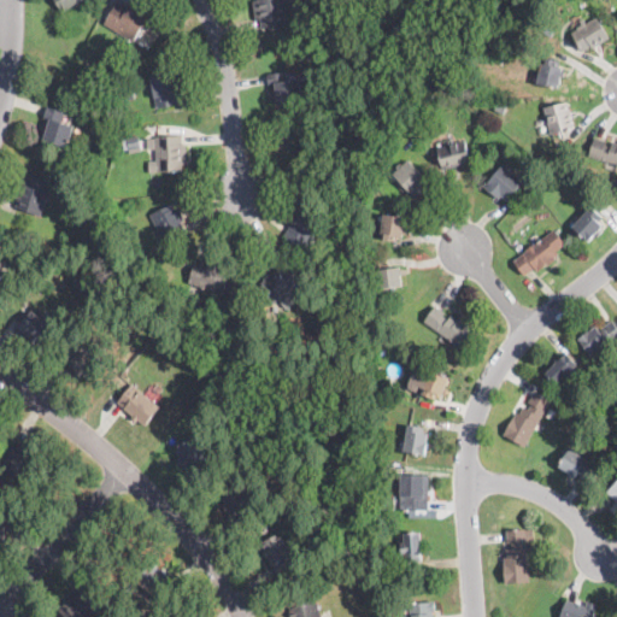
[(81,0),(64,11),(57,0),(81,0)]
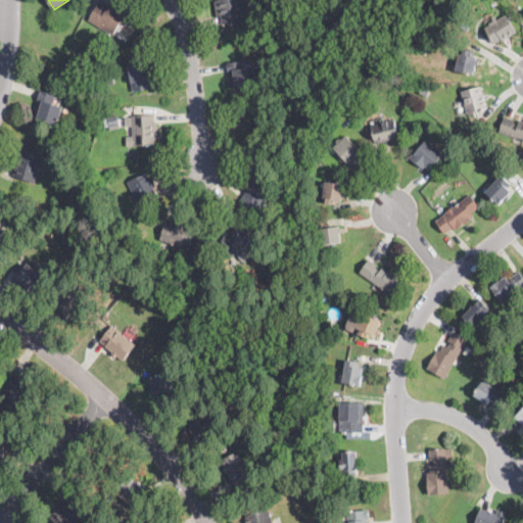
[(239,0),(241,20),(223,22),(222,15),(217,16),(215,0),(239,0)]
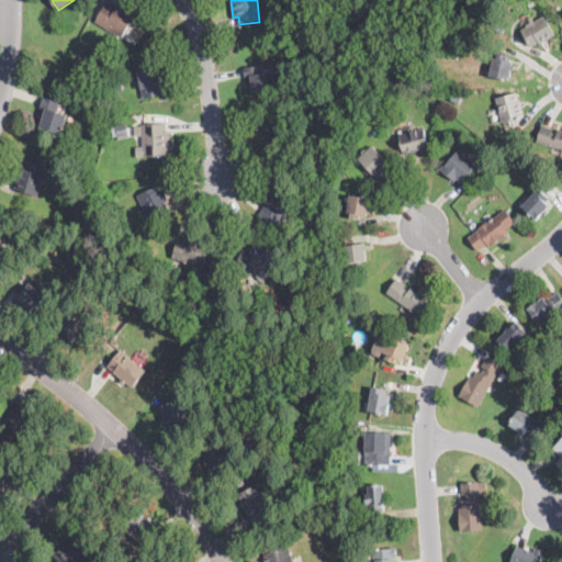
[(115,4),(116,6),(120,1),(136,11),(122,36),(96,21),(108,1),(115,4)]
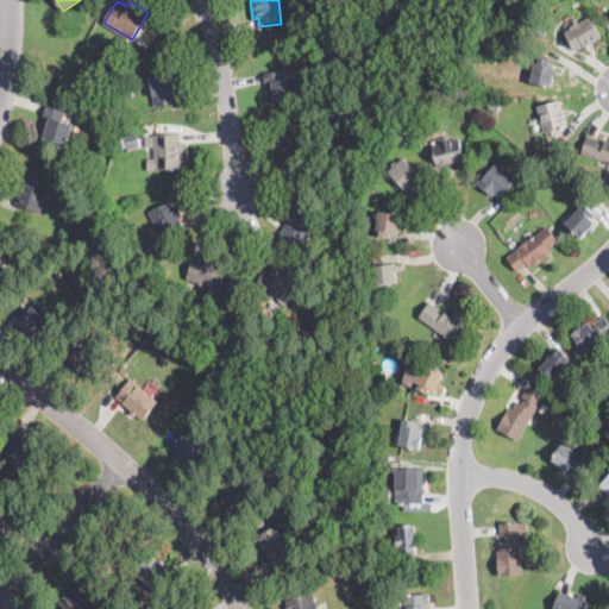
[(589,17),(600,36),(576,51),(575,49),(565,32),(571,29),(569,26),(575,24),(572,20),(576,18),(578,23),(589,17)]
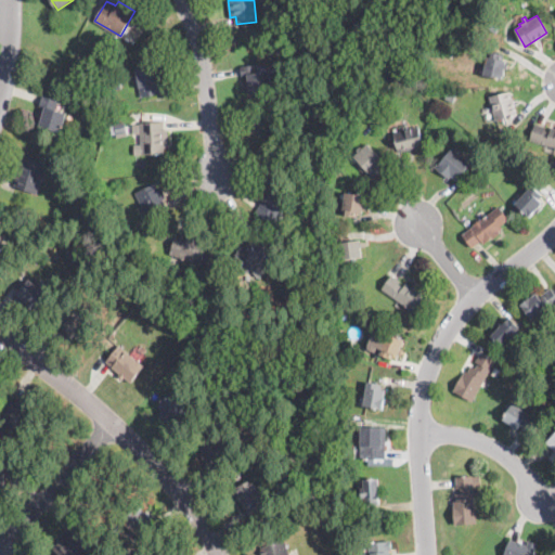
[(286,33),(278,33),(276,23),(285,22),(286,33)]
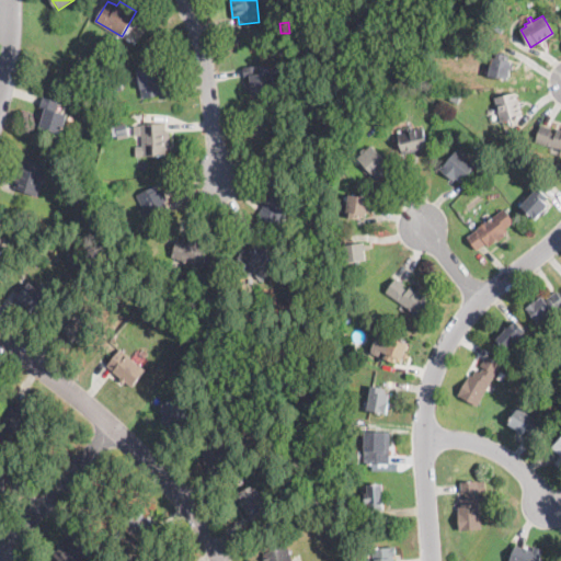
[(508,55),(507,60),(511,61),(507,80),(489,76),(492,57),(496,58),(497,53),(508,55)]
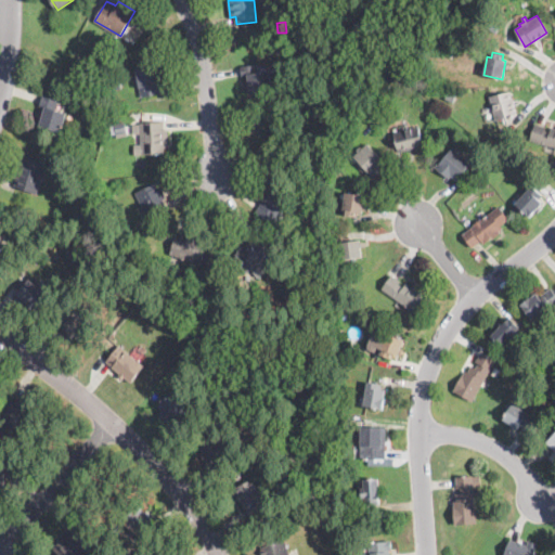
[(88,62),(82,68),(75,62),(80,55),(88,62)]
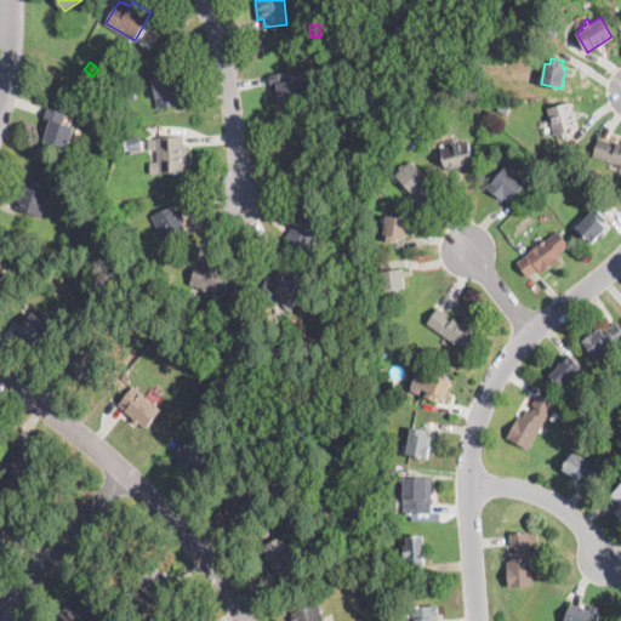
[(178,95),(180,103),(158,108),(157,98),(155,98),(152,78),(153,77),(153,72),(174,68),(178,95)]
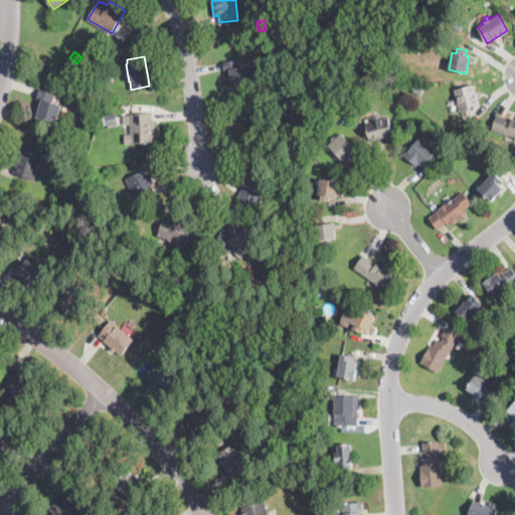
[(237,61),(238,67),(249,66),(251,83),(232,87),(229,69),(224,69),(223,62),(237,60),(237,61)]
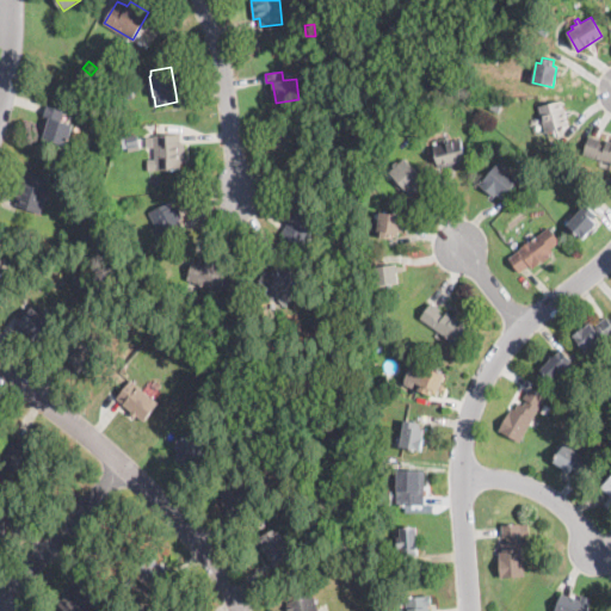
[(503,104),(498,112),(489,107),(494,99),(503,104)]
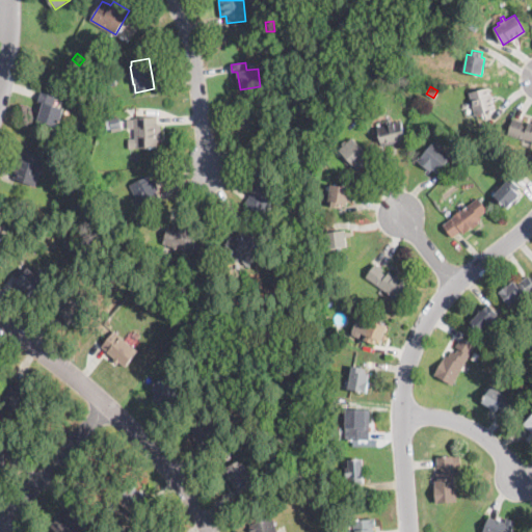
[(481,113),(476,115),(470,92),(488,87),(496,110),(481,113)]
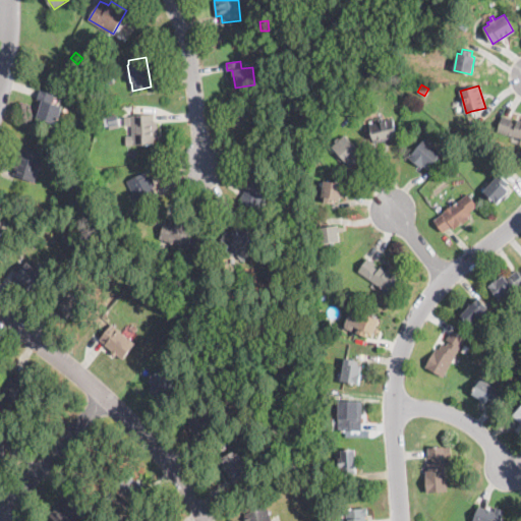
[(59,117),(57,124),(37,118),(42,101),(37,100),(39,90),(55,94),(52,104),(62,106),(59,117)]
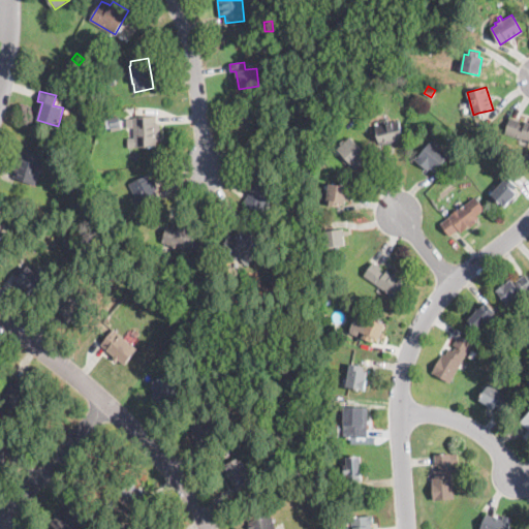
[(121,124),(111,126),(109,118),(119,116),(121,124)]
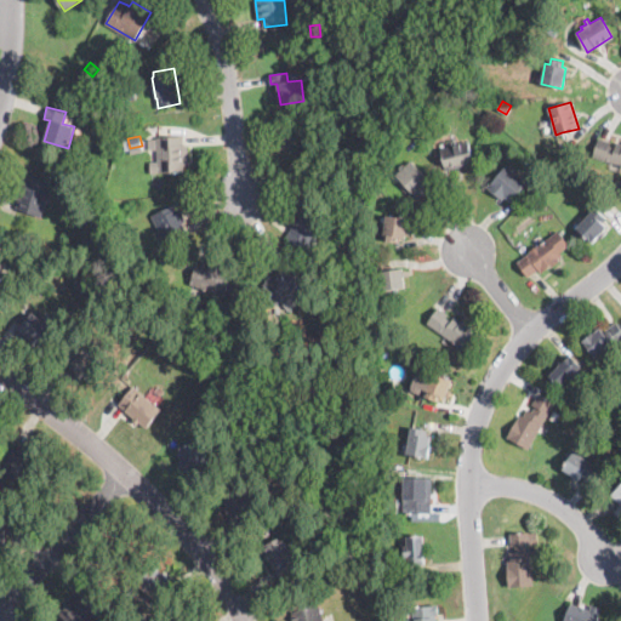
[(183,136),(183,146),(187,144),(188,164),(183,164),(183,171),(160,172),(158,137),(183,136)]
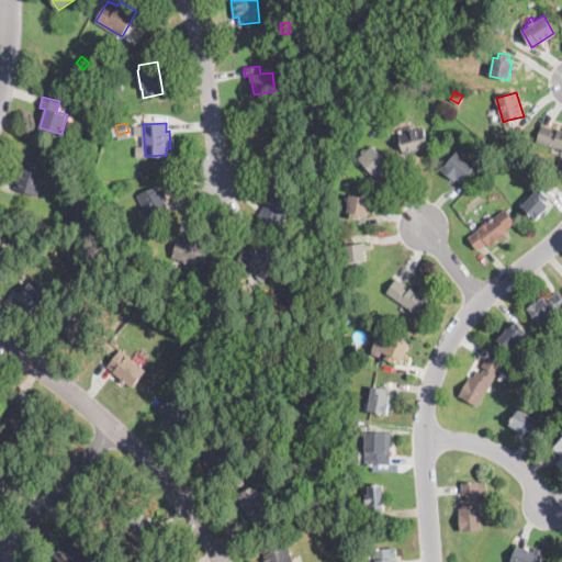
[(554,133),(558,133),(559,128),(561,128),(561,149),(537,142),(542,125),(552,128),(551,132),(554,133)]
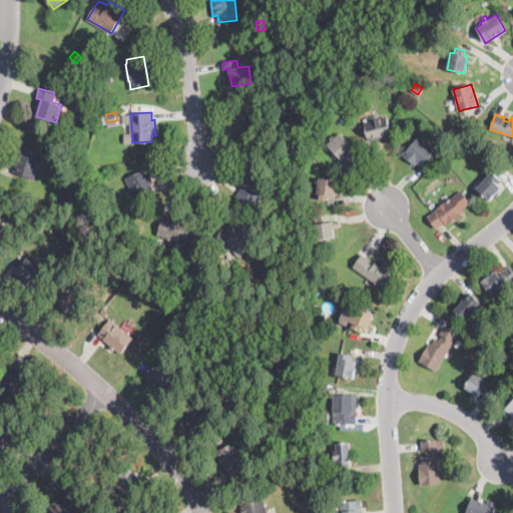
[(378,137),(368,140),(363,123),(386,117),(391,134),(378,137)]
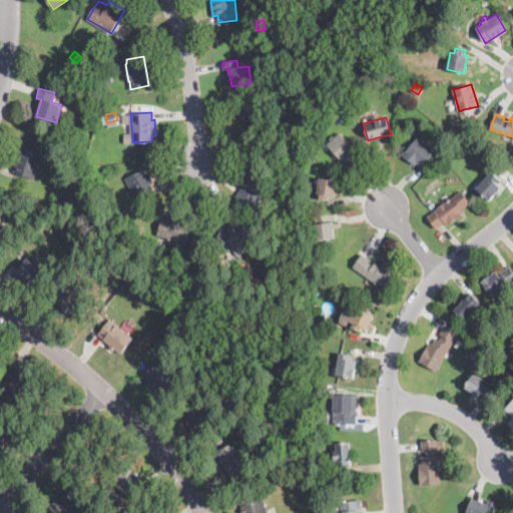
[(351,159),(346,164),(327,144),(340,132),(356,149),(351,154),(354,157),(351,159)]
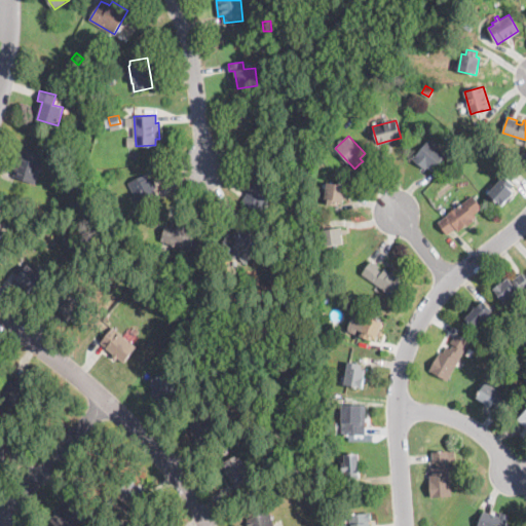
[(444,156),(434,168),(431,171),(426,166),(425,168),(413,158),(430,138),(434,140),(431,143),(445,154),(444,156)]
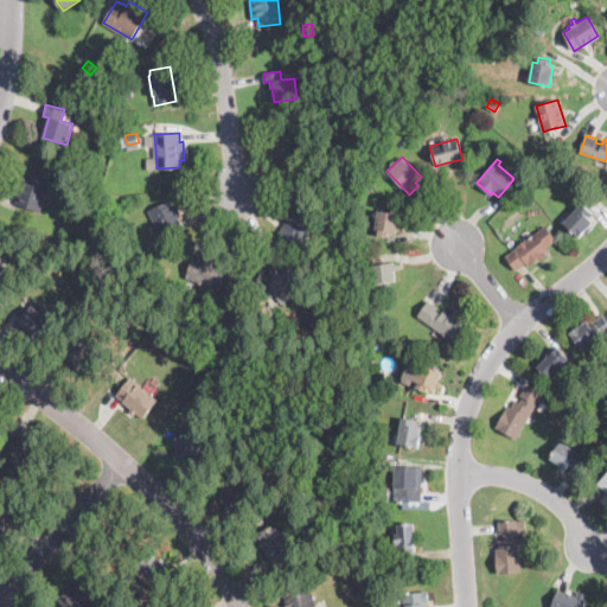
[(27,170),(51,178),(39,212),(16,203),(18,196),(14,195),(20,176),(25,177),(27,170)]
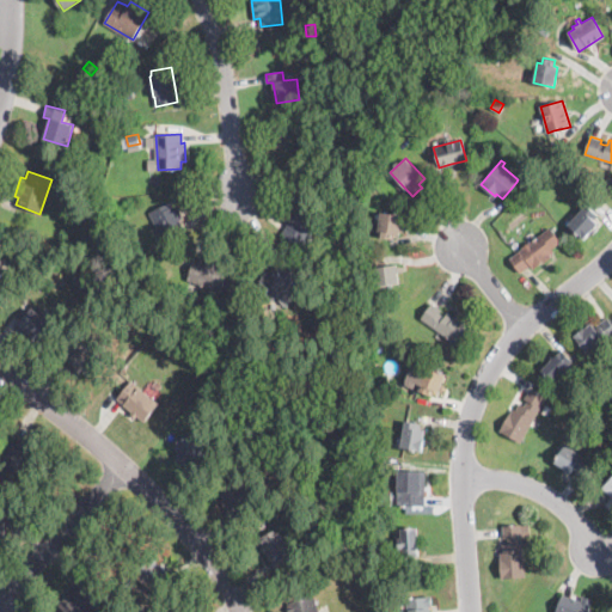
[(531,201),(525,207),(518,201),(525,195),(531,201)]
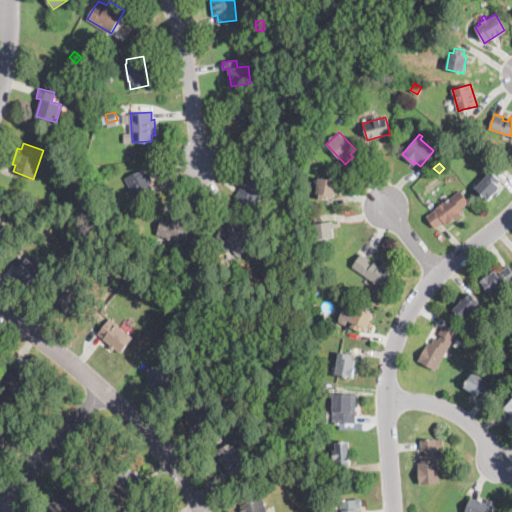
[(143,169),(145,172),(147,171),(152,183),(151,183),(152,187),(147,189),(150,196),(138,201),(127,177),(143,169)]
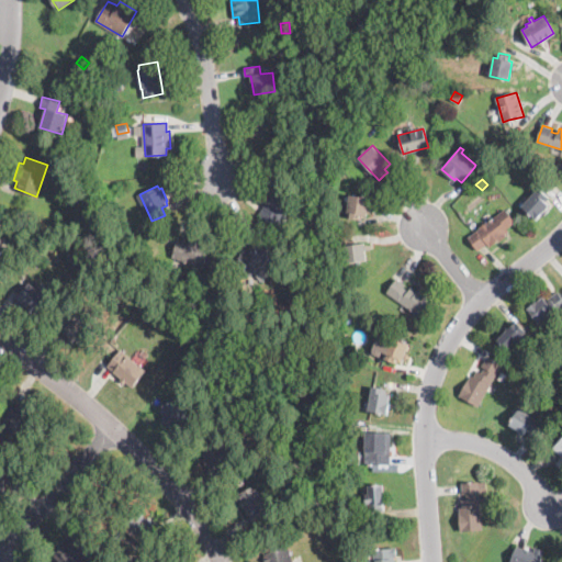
[(296,200),(279,226),(259,214),(265,206),(277,187),(296,200)]
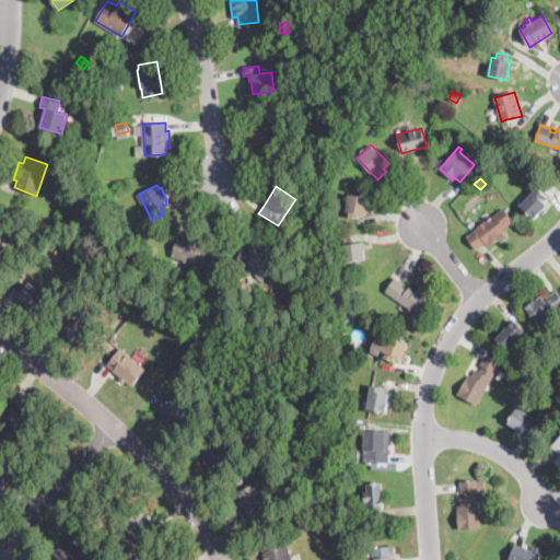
[(539,211),(534,218),(527,212),(525,216),(517,208),(527,197),(536,187),(545,195),(541,199),(547,203),(539,211)]
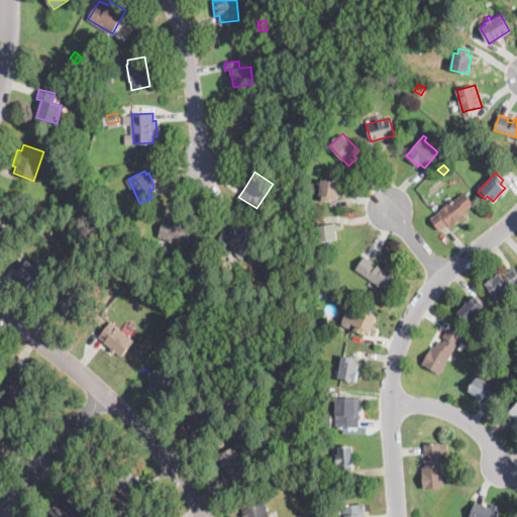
[(336,194),(336,198),(330,198),(329,201),(322,200),(322,195),(319,195),(321,180),(338,182),(336,194)]
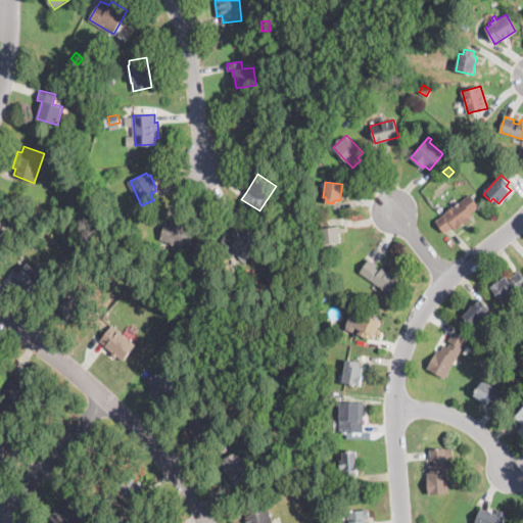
[(471,218),(457,229),(455,226),(445,233),(436,221),(470,194),(479,206),(471,212),(473,216),(470,218),(471,218)]
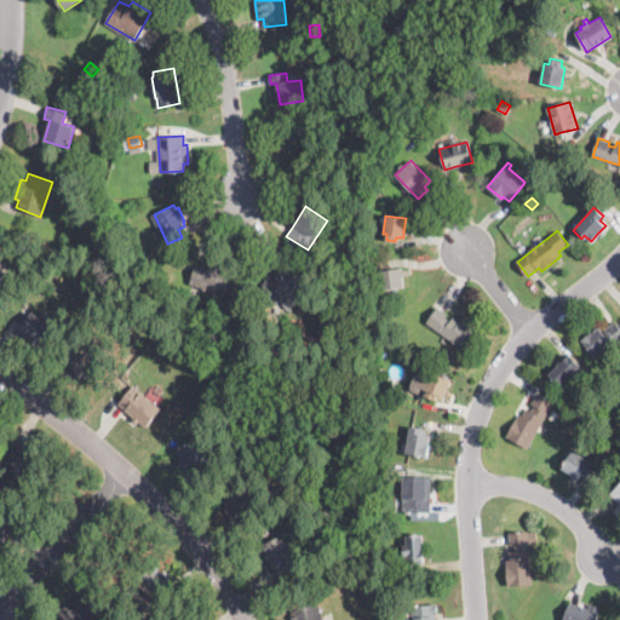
[(218,263),(234,267),(225,294),(190,285),(197,260),(208,263),(208,259),(218,263)]
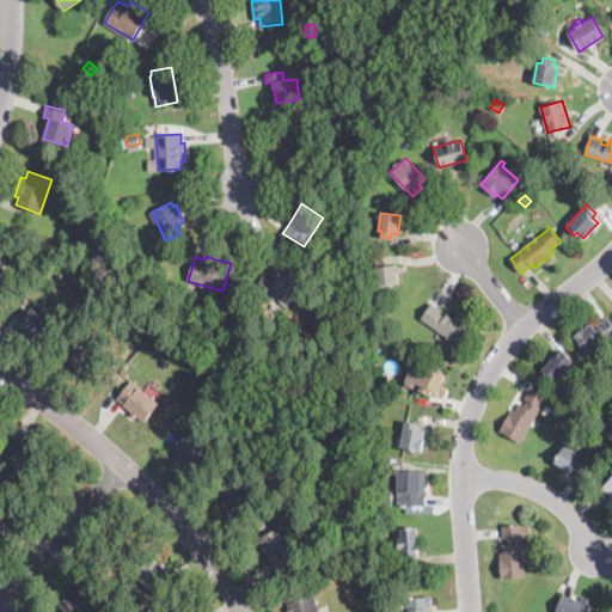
[(279,295),(273,300),(258,283),(283,262),(298,279),(279,295)]
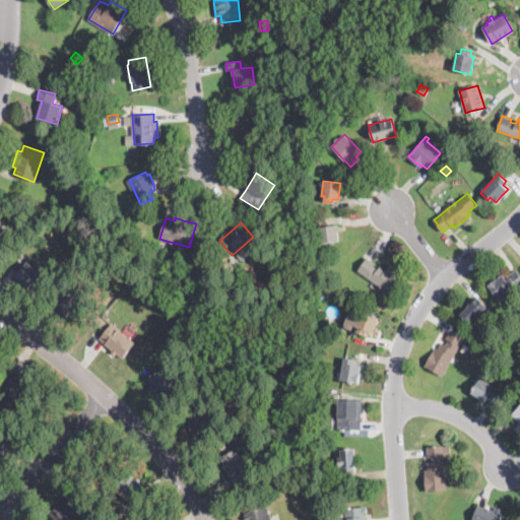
[(337,225),(337,226),(340,226),(340,231),(338,232),(339,241),(321,243),(319,228),(337,225)]
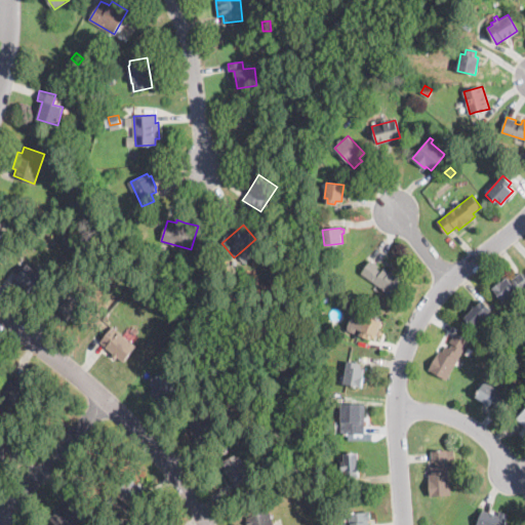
[(294,242),(282,246),(278,236),(290,232),(294,242)]
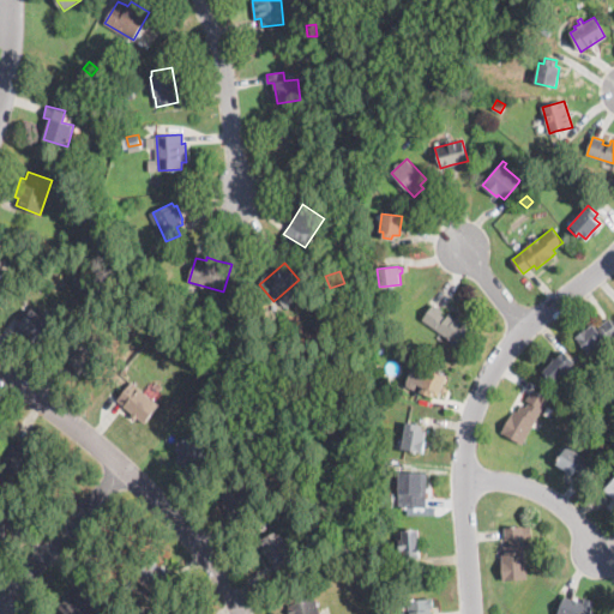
[(441,314),(445,317),(449,313),(455,317),(457,314),(479,330),(465,349),(423,319),(434,305),(443,311),(441,314)]
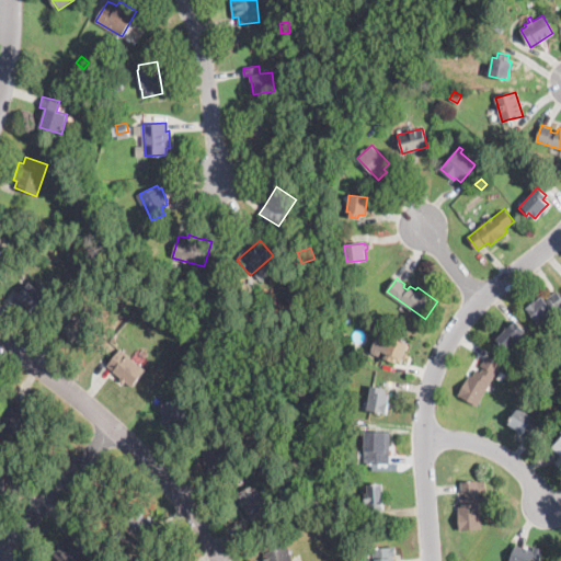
[(45,295),(33,310),(18,298),(30,283),(45,295)]
